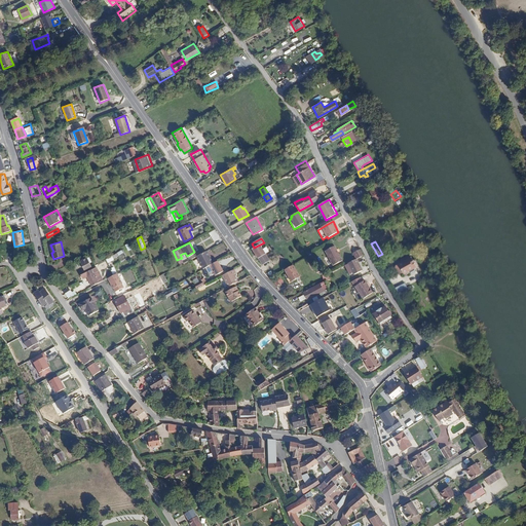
[(253,249),(258,258),(265,254),(269,252),(267,248),(263,250),(260,245),(254,248),(253,249)]
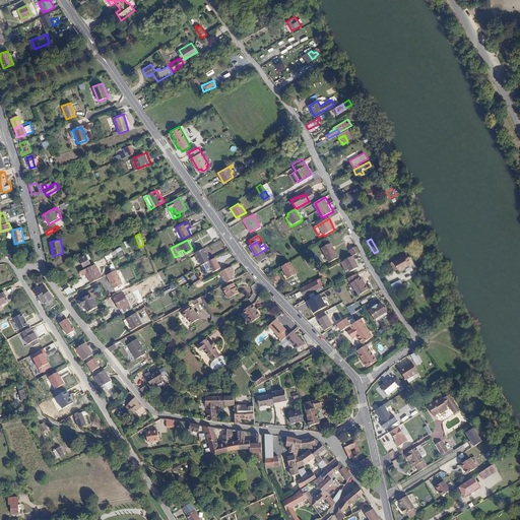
[(337,256),(329,242),(320,247),(328,261),(337,256)]
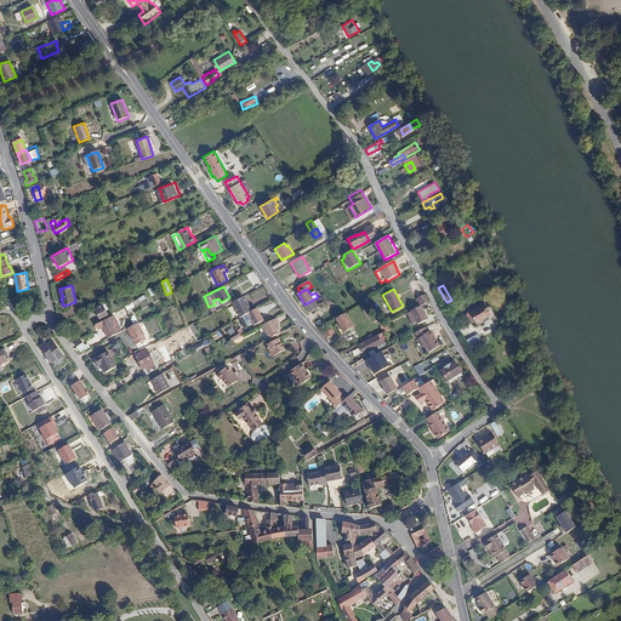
[(420,303),(427,300),(422,291),(415,296),(420,303)]
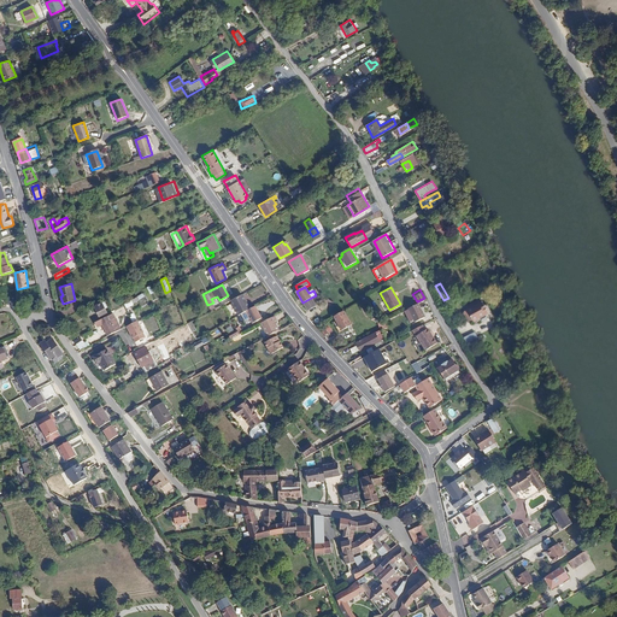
[(147,295),(145,292),(125,303),(128,307),(135,304),(134,303),(147,295)]
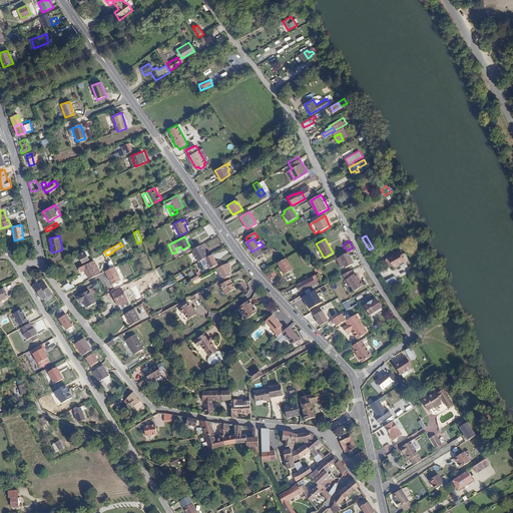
[(208,255),(202,243),(193,248),(199,261),(204,259),(208,257),(208,255)]
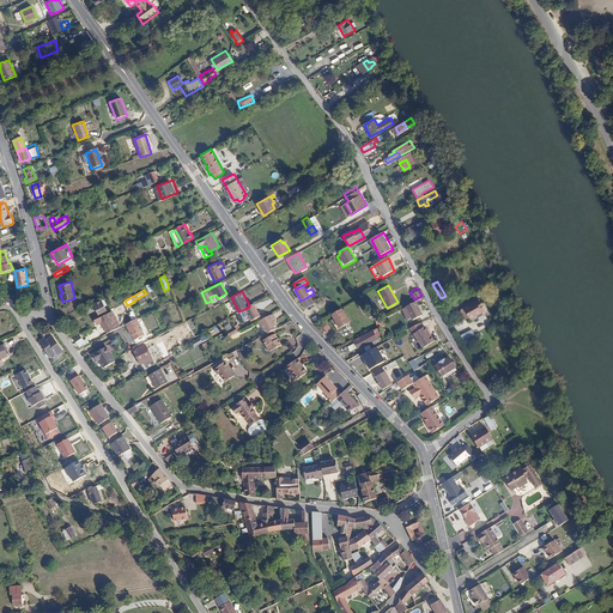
[(309,296),(301,301),(305,309),(314,304),(309,296)]
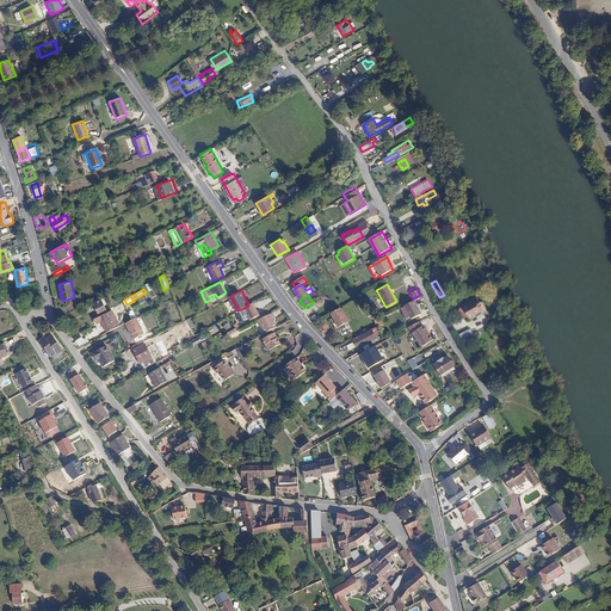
[(102,300),(99,297),(92,301),(99,313),(106,309),(104,306),(107,304),(104,298),(102,300)]
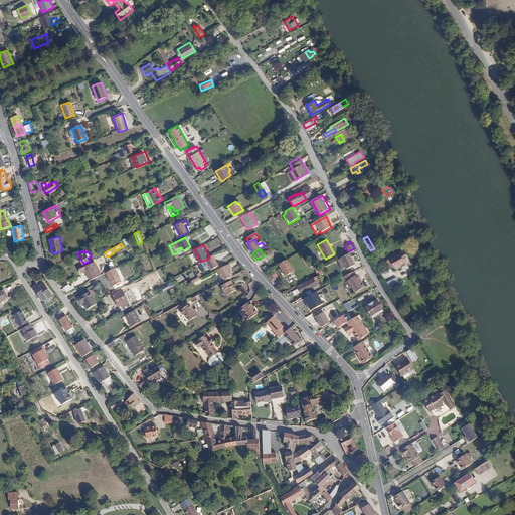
[(217,252),(209,256),(209,258),(212,264),(214,268),(222,263),(217,252)]
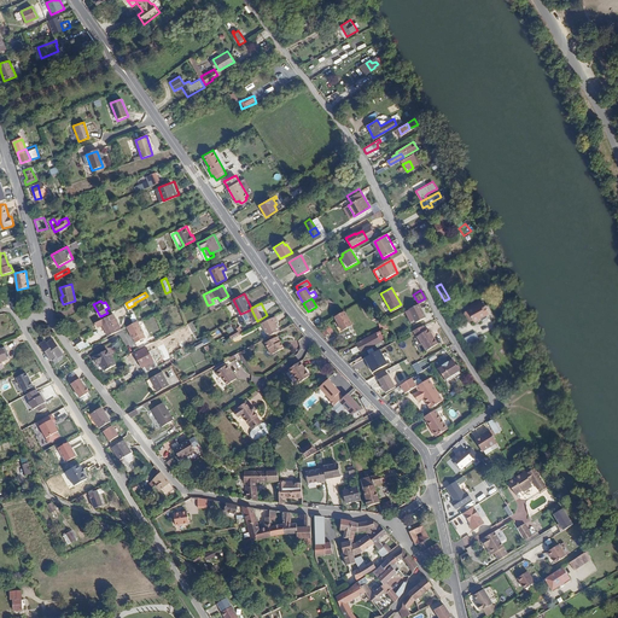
[(417,303),(407,308),(414,321),(424,316),(417,303)]
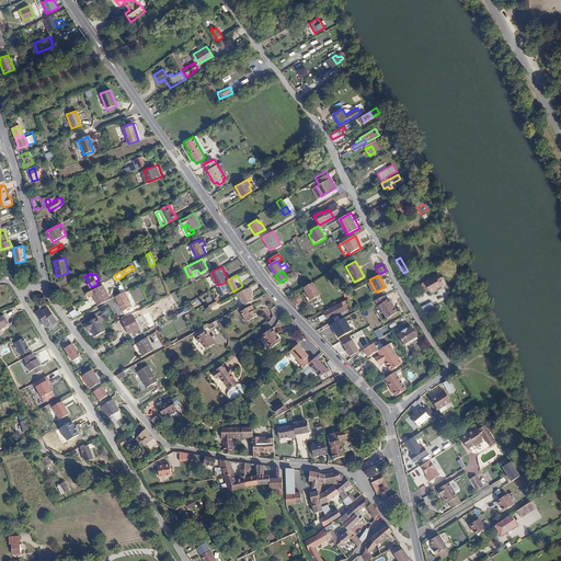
[(431,277),(424,281),(425,283),(430,290),(431,292),(442,285),(437,277),(436,277),(436,279),(433,281),(431,277)]
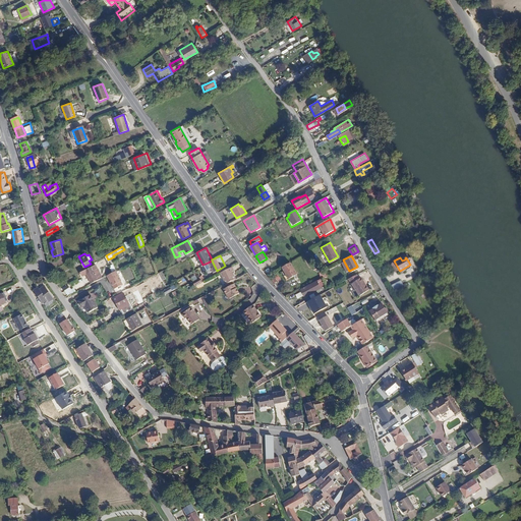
[(289,263),(281,268),(283,271),(287,279),(295,275),(289,263)]
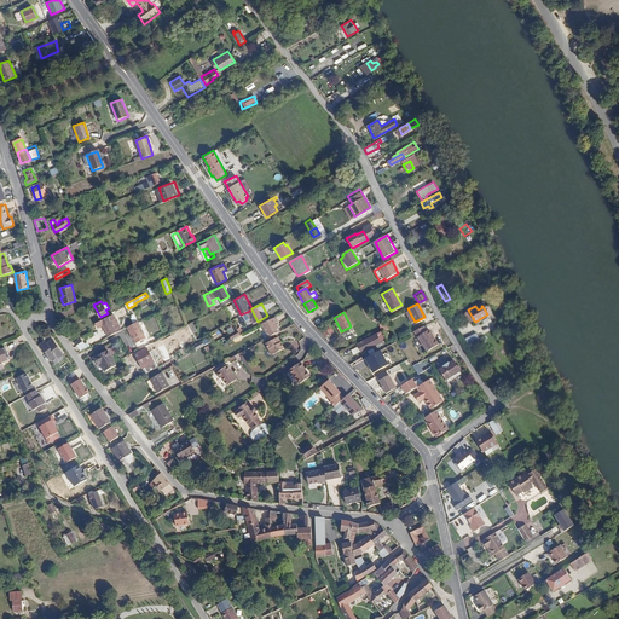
[(115,313),(110,316),(116,328),(122,325),(115,313)]
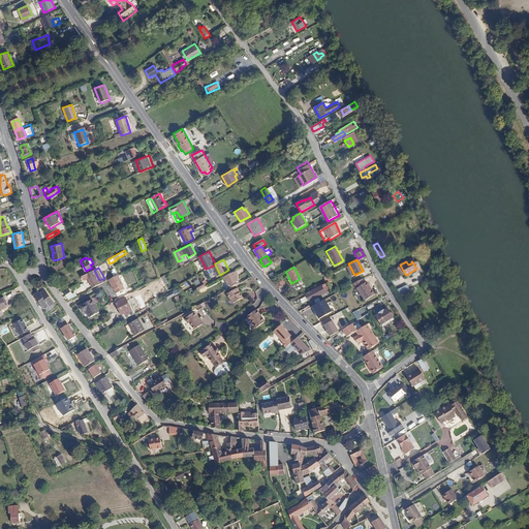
[(99,280),(94,270),(82,276),(84,279),(88,277),(92,286),(97,284),(96,282),(99,280)]
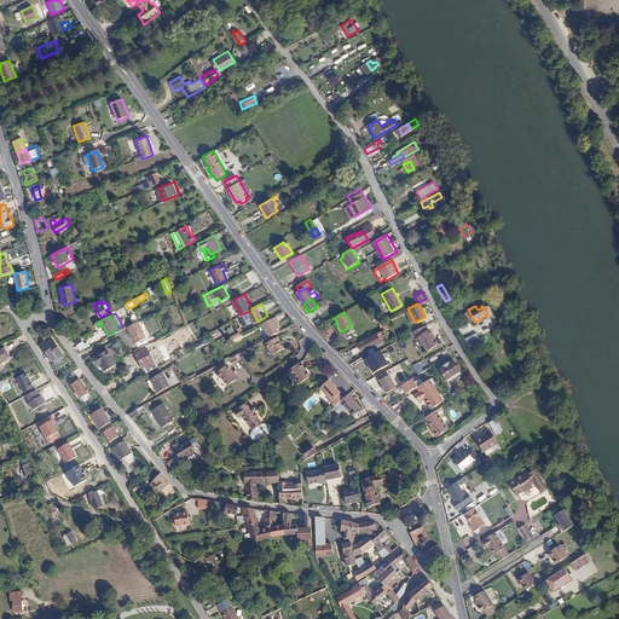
[(278,322),(276,317),(262,324),(270,336),(281,331),(276,323),(278,322)]
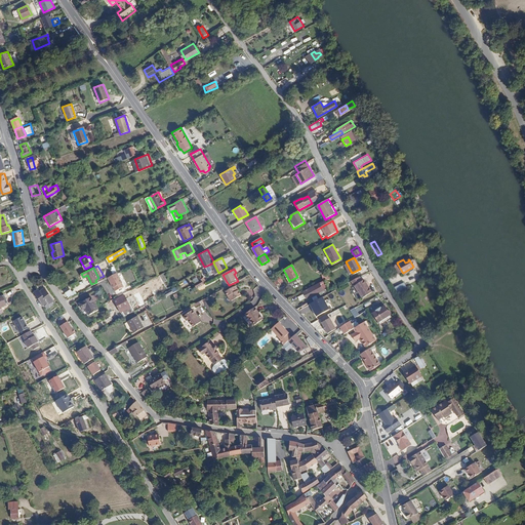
[(164,272),(161,274),(168,287),(172,285),(164,272)]
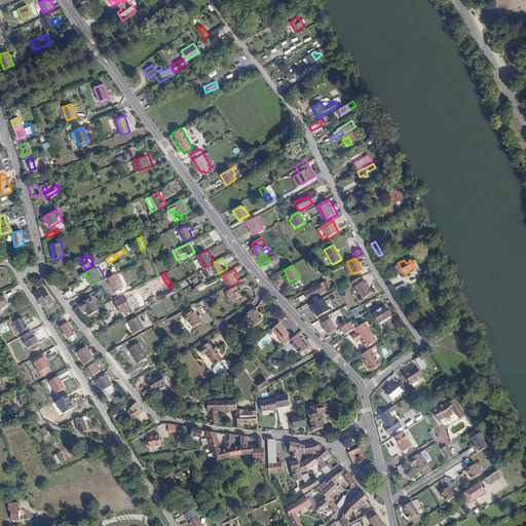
[(122,284),(117,273),(115,274),(108,277),(114,288),(116,291),(118,297),(123,294),(127,292),(124,287),(122,284)]
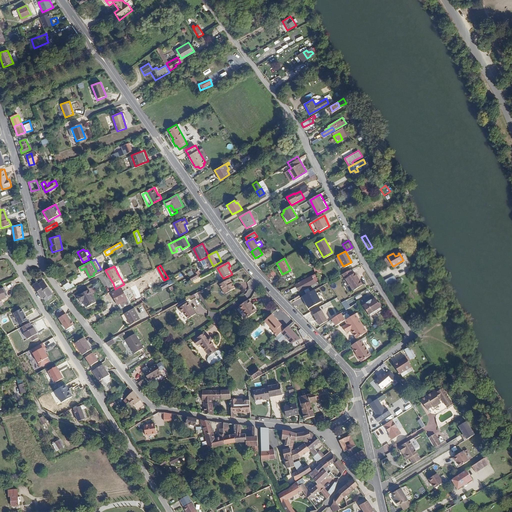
[(352,273),(350,269),(342,273),(352,290),(362,284),(354,272),(352,273)]
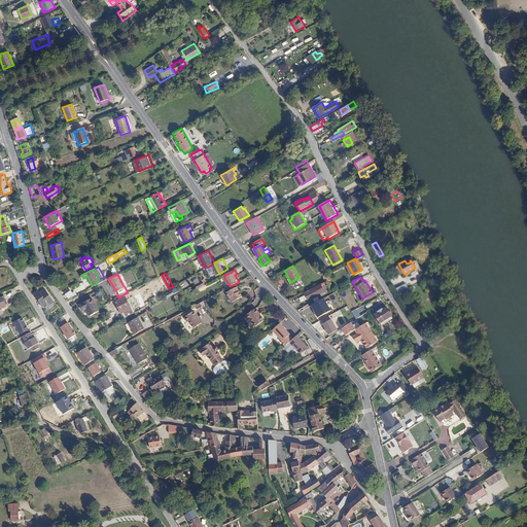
[(283,282),(279,278),(276,280),(277,280),(273,283),(276,286),(279,283),(280,284),(283,282)]
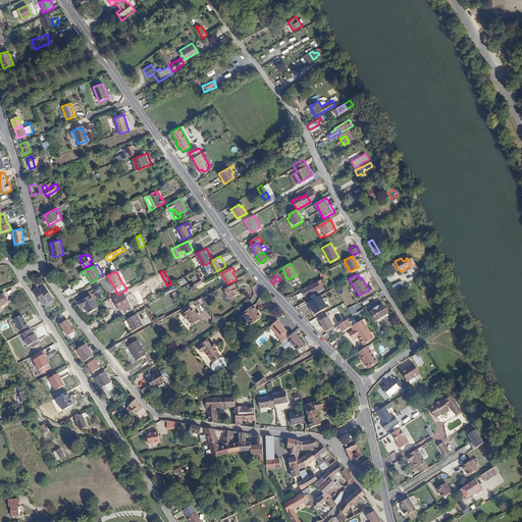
[(196,285),(203,281),(200,277),(198,278),(193,281),(196,285)]
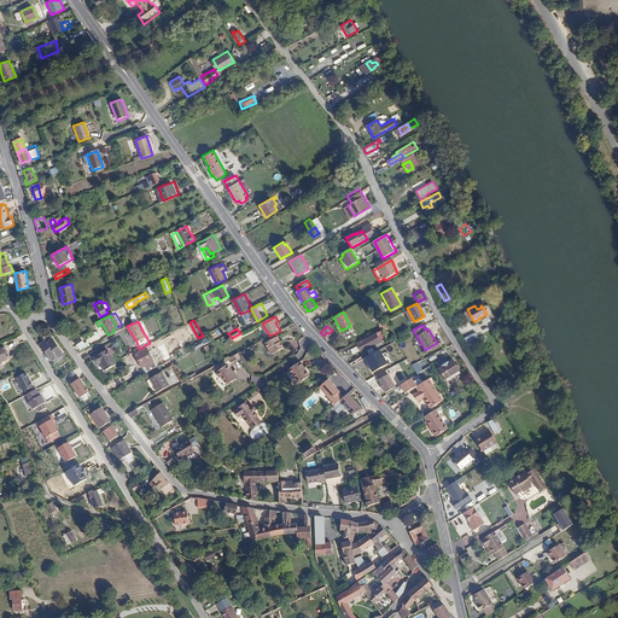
[(375,331),(356,342),(357,345),(360,349),(380,338),(375,331)]
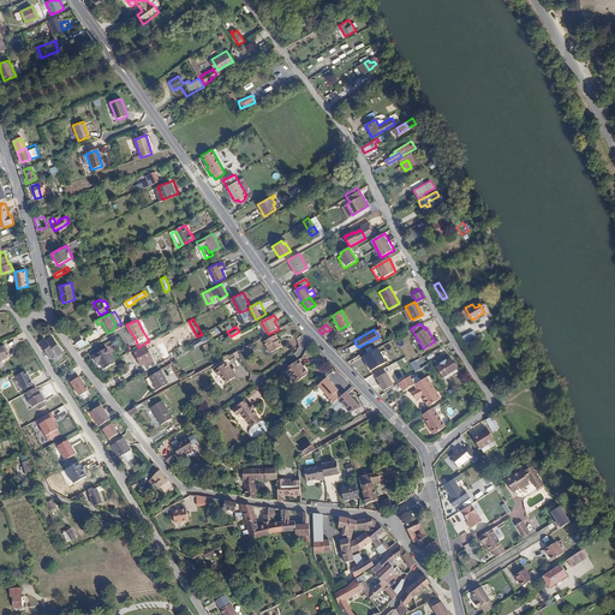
[(466,344),(478,339),(475,332),(463,336),(466,344)]
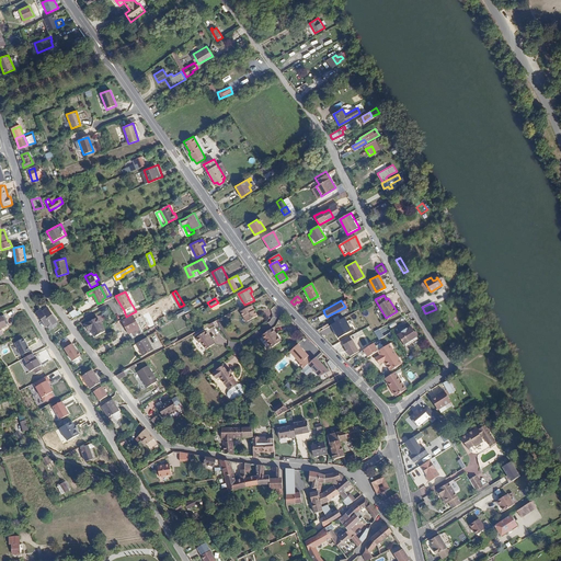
[(189,305),(181,309),(183,313),(192,309),(189,305)]
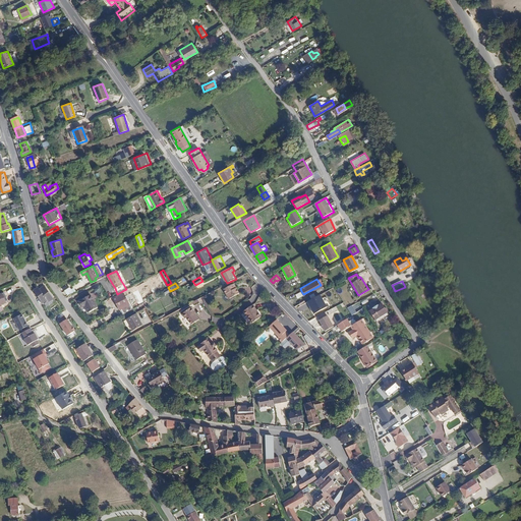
[(41,301),(42,303),(47,299),(48,301),(54,298),(45,285),(40,288),(39,287),(34,289),(41,301)]
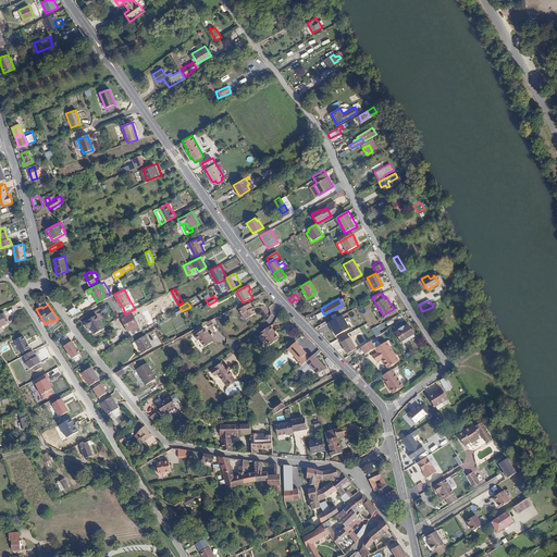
[(250,309),(248,305),(238,309),(240,314),(243,313),(245,319),(255,314),(252,308),(250,309)]
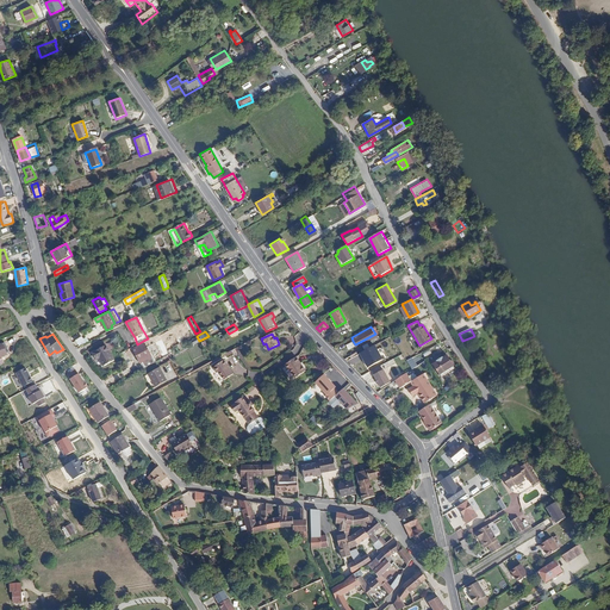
[(377,336),(375,334),(355,344),(355,346),(356,347),(377,336)]
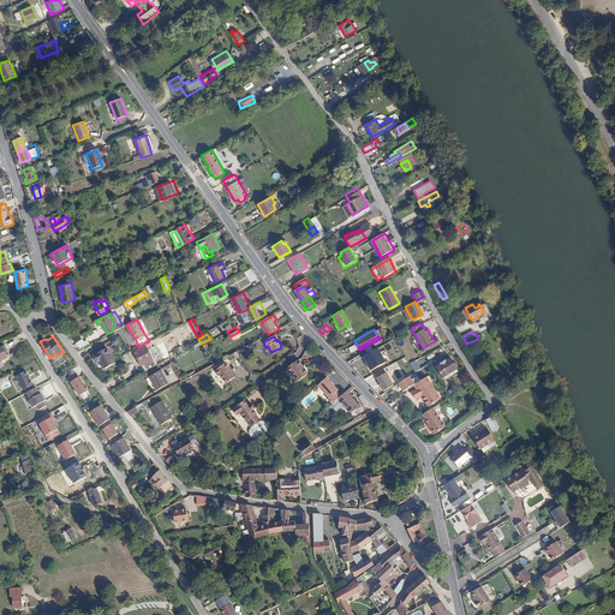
[(77,341),(81,348),(87,345),(85,342),(83,339),(77,341)]
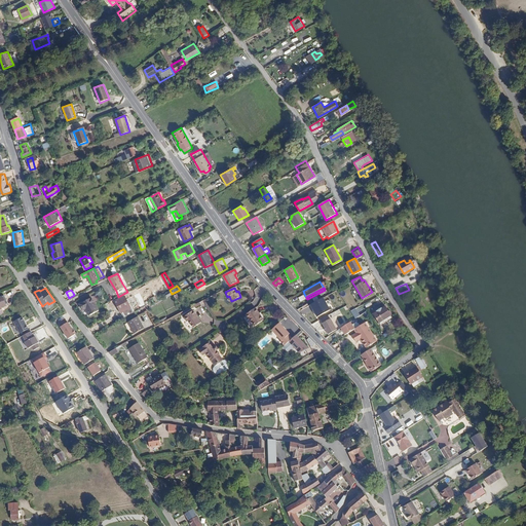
[(337,301),(341,299),(336,290),(332,292),(337,301)]
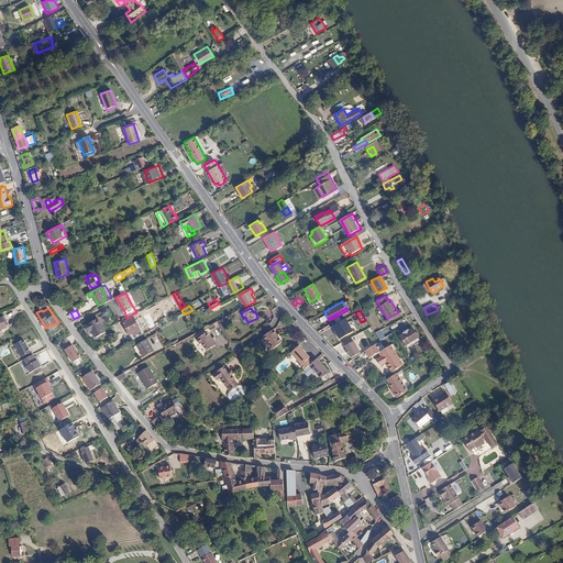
[(131,333),(134,339),(142,334),(133,317),(128,319),(129,321),(123,323),(129,334),(131,333)]
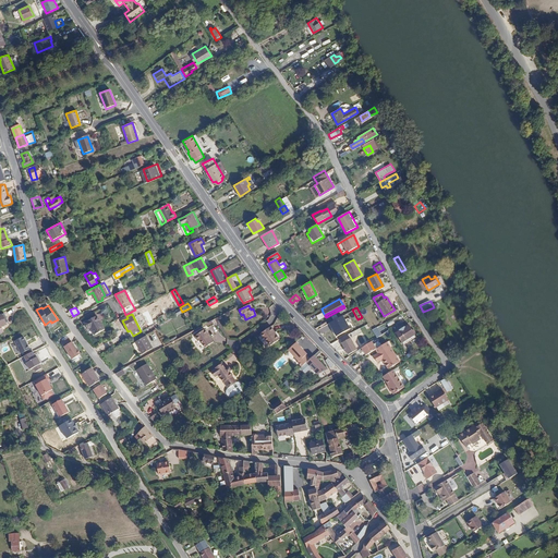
[(350,329),(342,315),(329,323),(337,337),(350,329)]
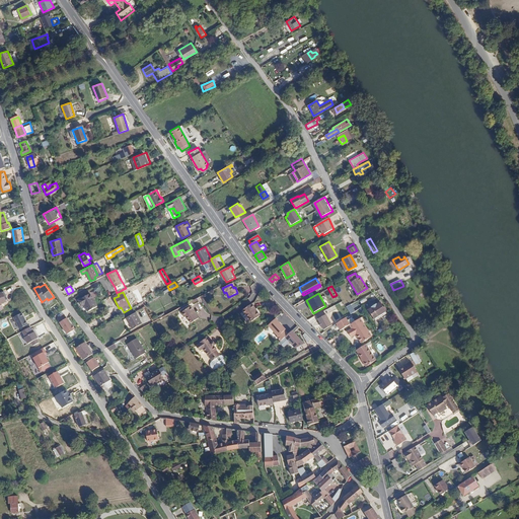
[(87,311),(96,306),(90,294),(78,300),(81,306),(84,305),(87,311)]
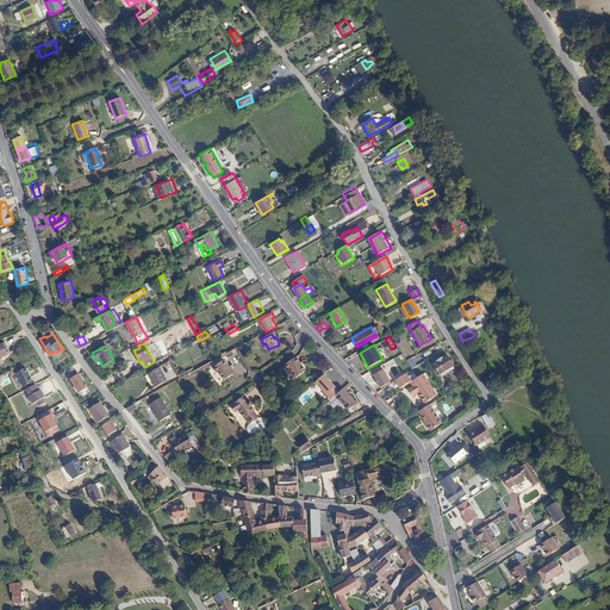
[(454,365),(453,363),(450,360),(447,354),(443,356),(437,360),(437,361),(433,363),(440,374),(454,365)]
